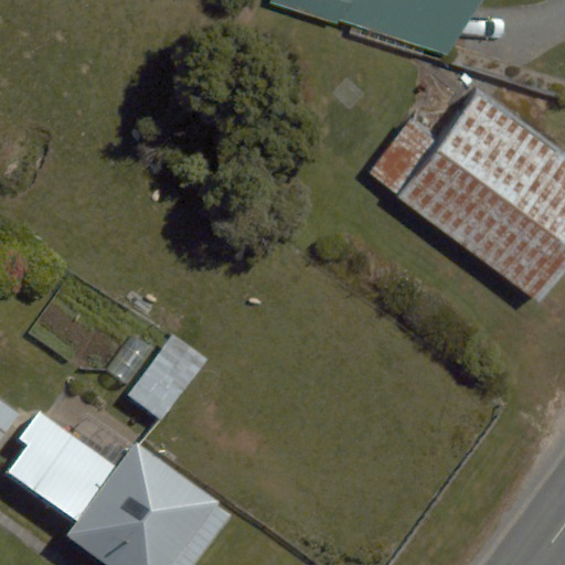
[(272,0),(272,2),(446,55),(482,0),(272,0)]
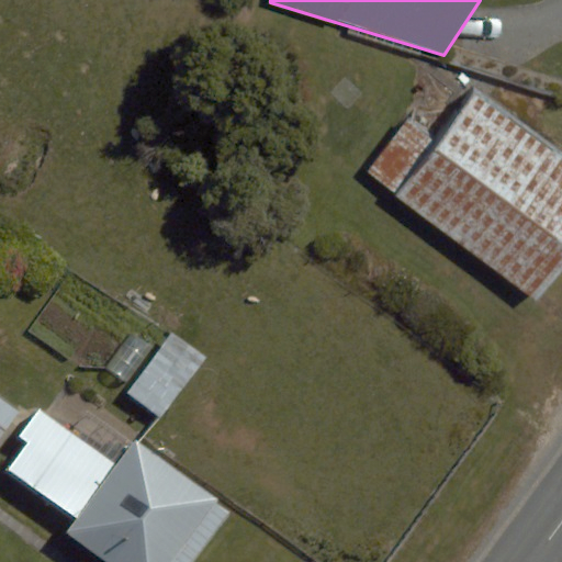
[(367,177),(536,303),(561,268),(561,152),(469,83),(433,133),(411,116),(367,177)]
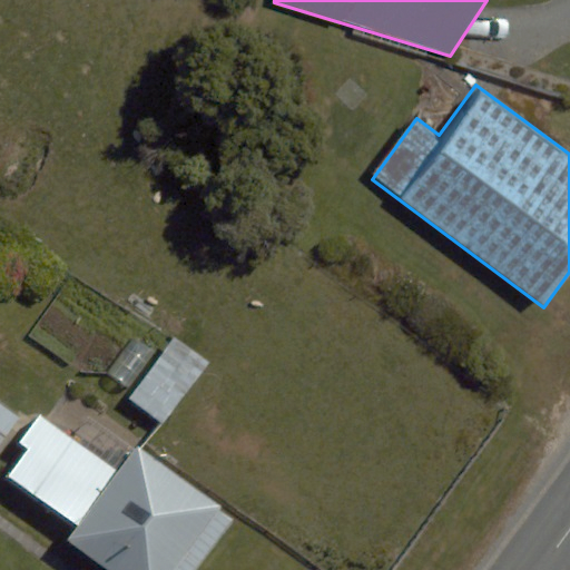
[(174,336),(129,396),(164,422),(208,362),(174,336)]
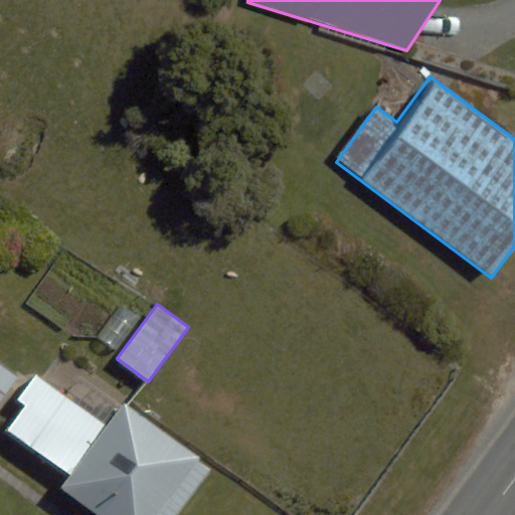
[(0,363),(0,396),(15,374),(0,363)]
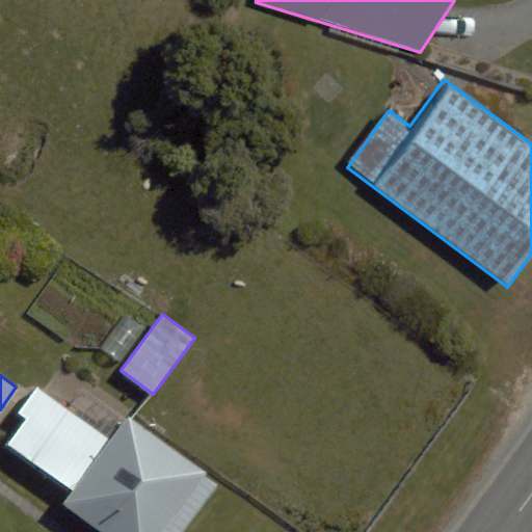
[(7,445),(72,490),(109,439),(38,388),(18,415),(26,420),(7,445)]
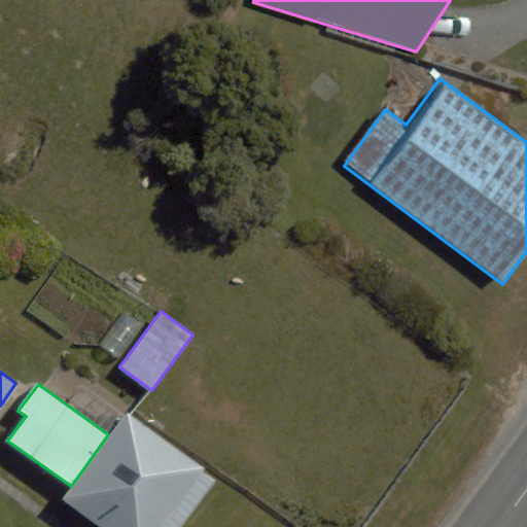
[(162,526),(205,468),(126,411),(108,434),(71,486),(61,498),(100,526),(162,526)]
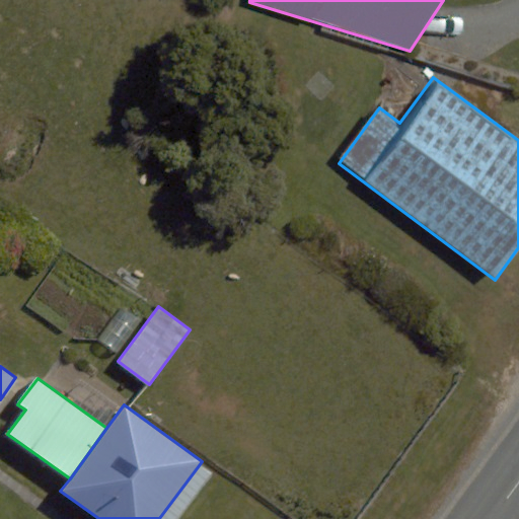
All buildings are outlined.
